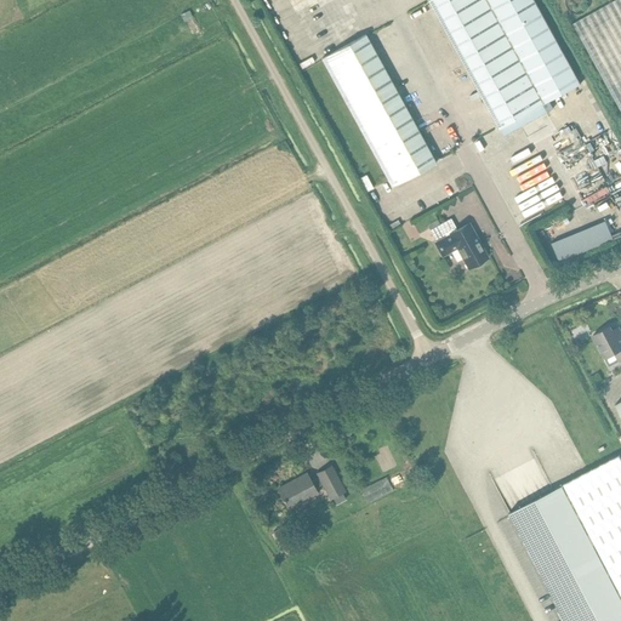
[(543,104),(486,0),(429,0),(494,118),(500,129),(503,136),(548,112),(543,104)]
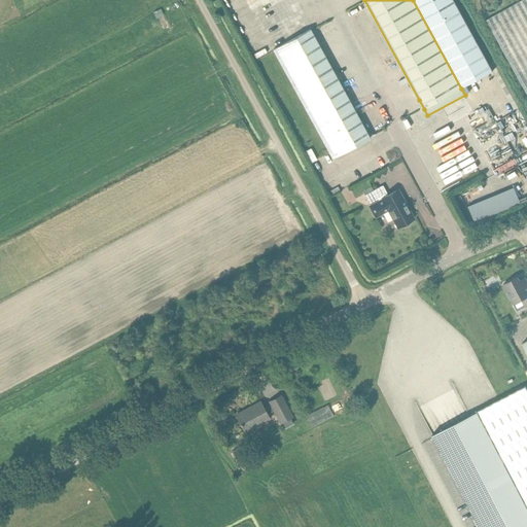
[(454,0),(413,0),(461,89),(493,71),(454,0)]
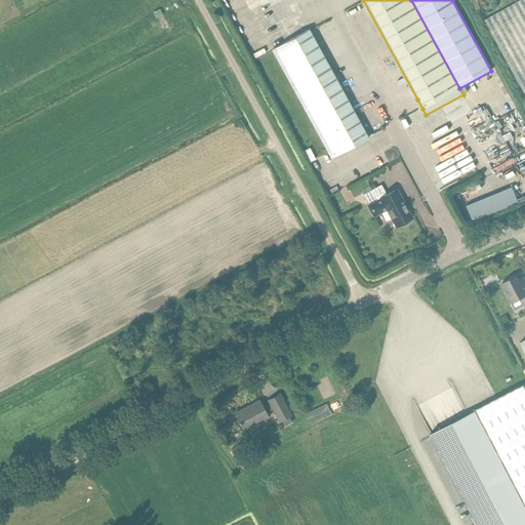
[(498,1),(497,0),(478,0),(478,1),(479,4),(481,7),(484,9),(487,10),(489,10),(491,10),(495,8),(496,6),(497,5),(498,1)]
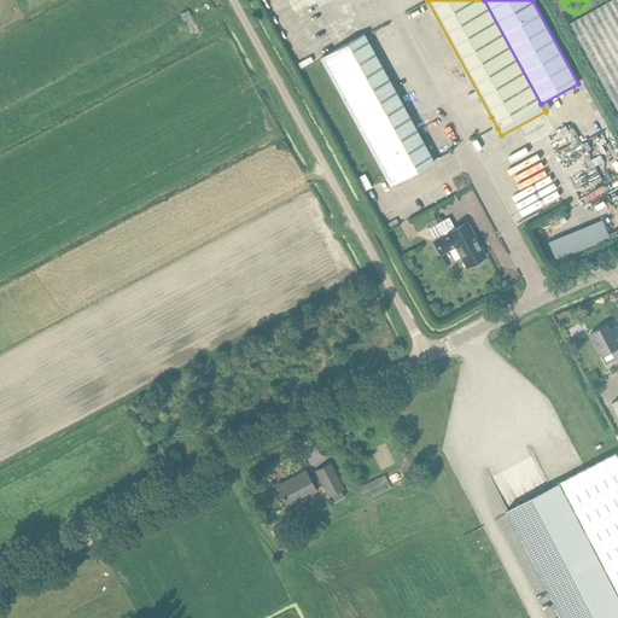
[(617,109),(617,0),(612,0),(571,23),(617,109)]
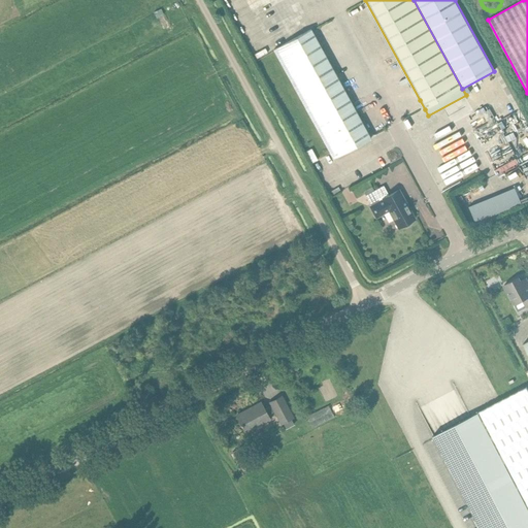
[(310,29),(273,50),(333,159),(370,138),(310,29)]
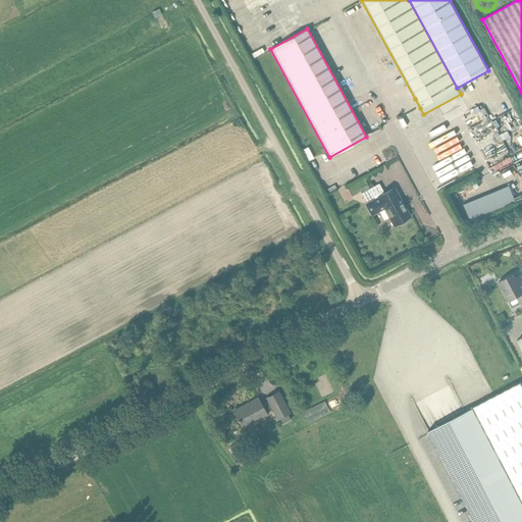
[(372,215),(379,211),(384,220),(389,217),(394,225),(397,223),(398,224),(401,224),(403,224),(404,223),(406,221),(407,219),(407,218),(410,216),(395,188),(384,193),(379,184),(369,189),(375,199),(366,204),(372,215)]
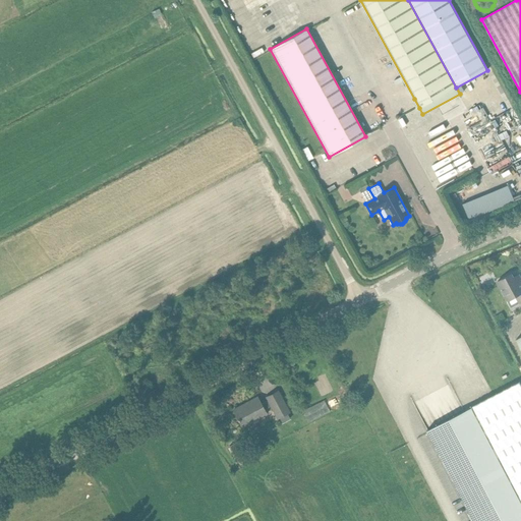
[(510,185),(464,203),(470,219),(516,200),(510,185)]
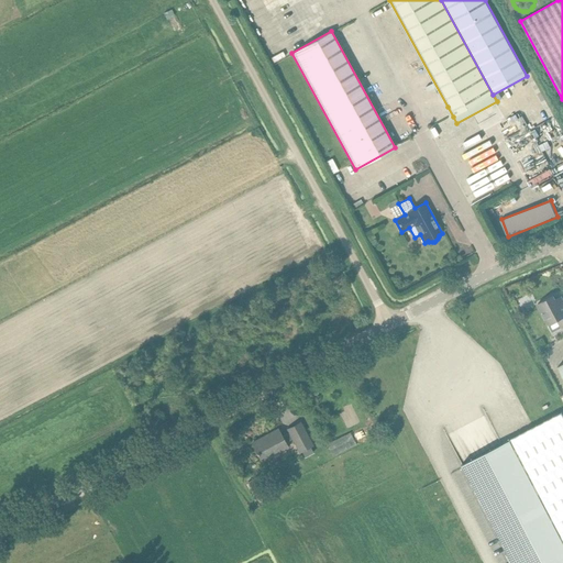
[(561,318),(562,321),(562,300),(561,297),(555,300),(553,296),(538,305),(548,324),(561,318)]
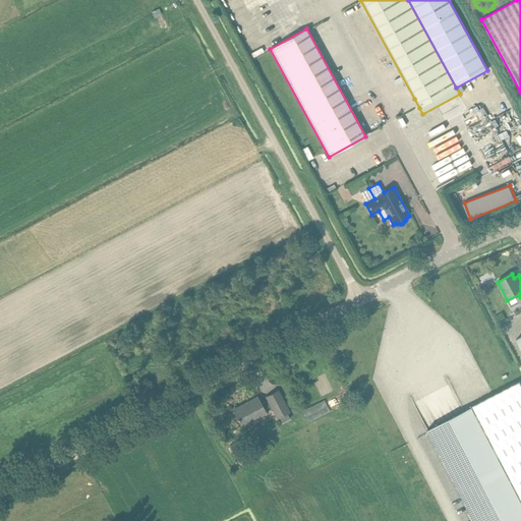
[(520,383),(520,382),(474,406),(520,496),(520,383)]
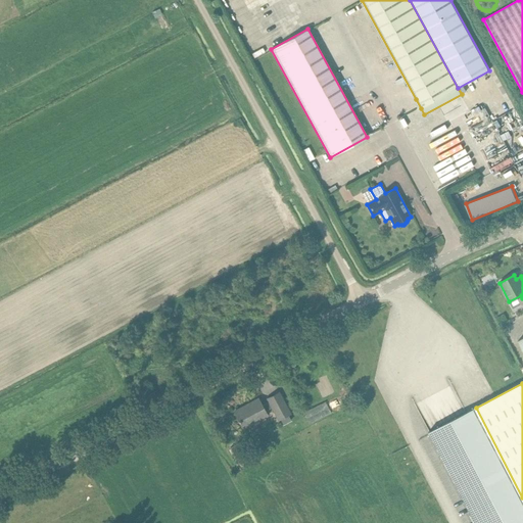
[(291,421),(288,414),(290,412),(279,392),(267,398),(268,401),(262,405),(258,398),(234,412),(242,427),(267,415),(266,412),(272,408),(278,419),(279,418),(283,425),(291,421)]
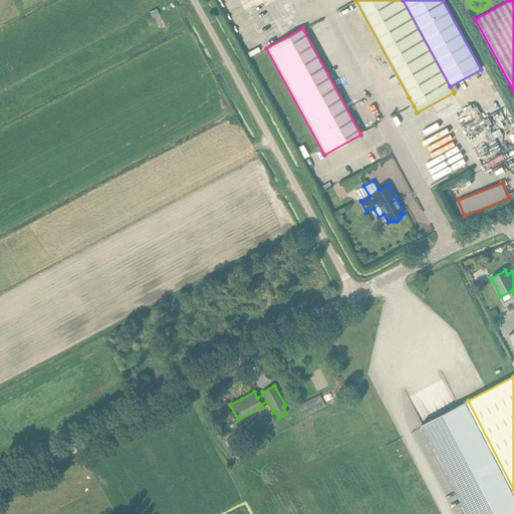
[(315,397),(300,406),(305,415),(316,408),(316,407),(320,405),(315,397)]
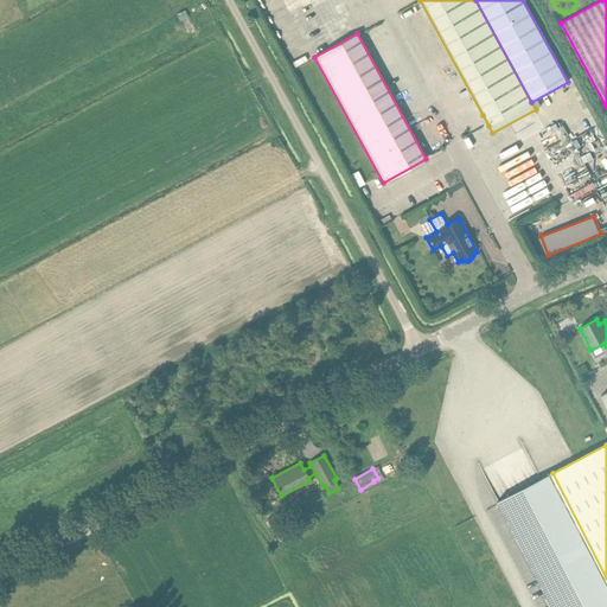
[(606,606),(606,577),(553,473),(498,502),(554,606),(606,606)]
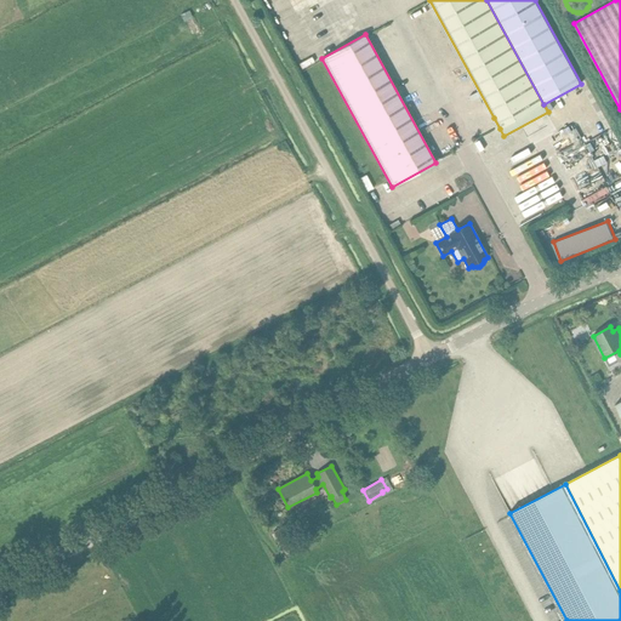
[(281,546),(291,541),(283,527),(274,531),(281,546)]
